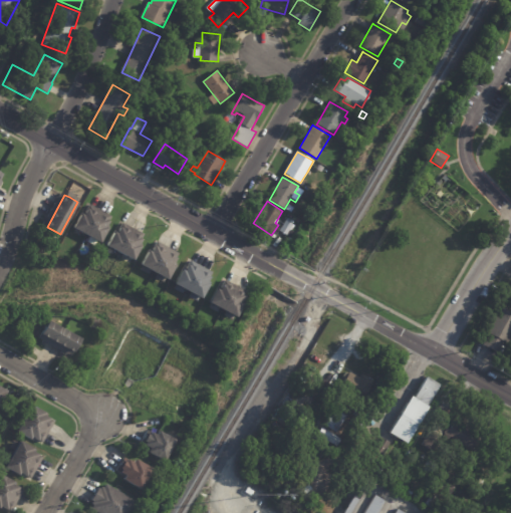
[(92,204),(113,216),(100,241),(74,227),(82,213),(84,215),(90,203),(92,204)]
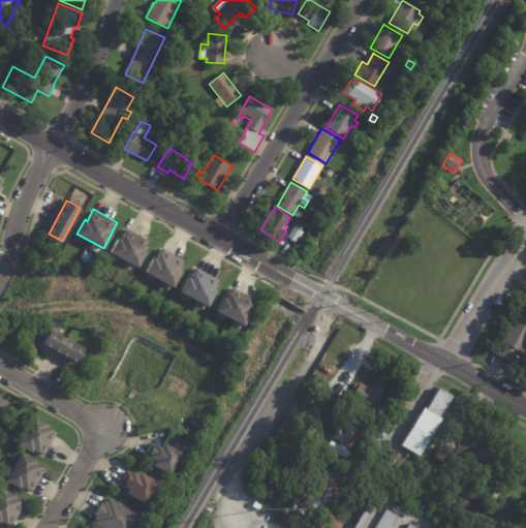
[(295,241),(288,237),(295,226),(302,230),(295,241)]
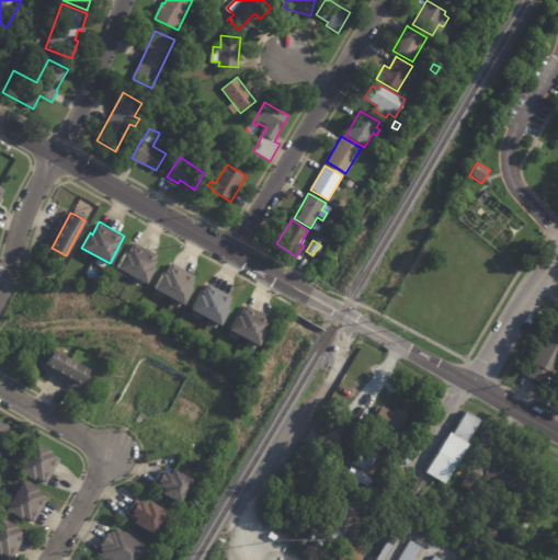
[(134,242),(159,255),(154,265),(155,265),(145,283),(116,267),(125,252),(127,253),(133,242),(134,242)]
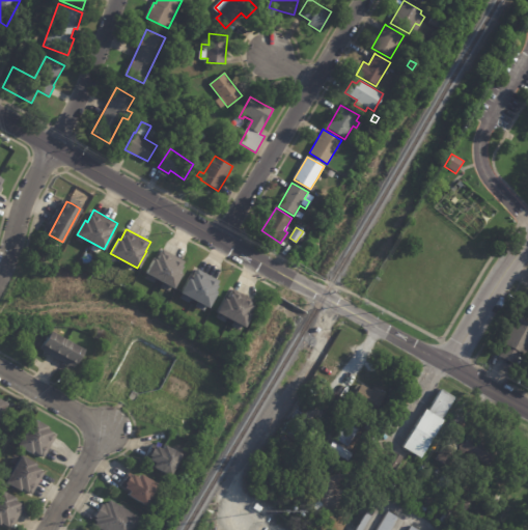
[(162,249),(186,261),(181,272),(182,272),(172,288),(171,288),(170,291),(162,287),(164,283),(157,280),(155,283),(148,280),(150,276),(145,273),(153,259),(156,260),(162,249)]
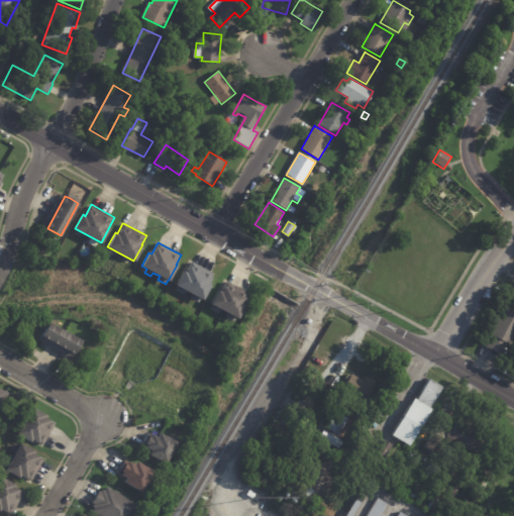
[(193,263),(215,275),(209,286),(210,286),(202,300),(200,304),(193,300),(195,296),(187,292),(186,295),(178,291),(180,287),(176,285),(184,272),(186,273),(192,262),(193,263)]
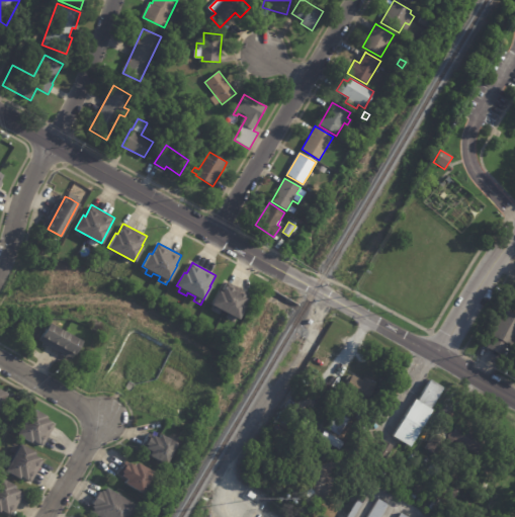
[(227,281),(250,293),(235,323),(228,319),(229,316),(222,312),(220,315),(212,311),(215,307),(210,305),(218,291),(221,292),(226,281),(227,281)]
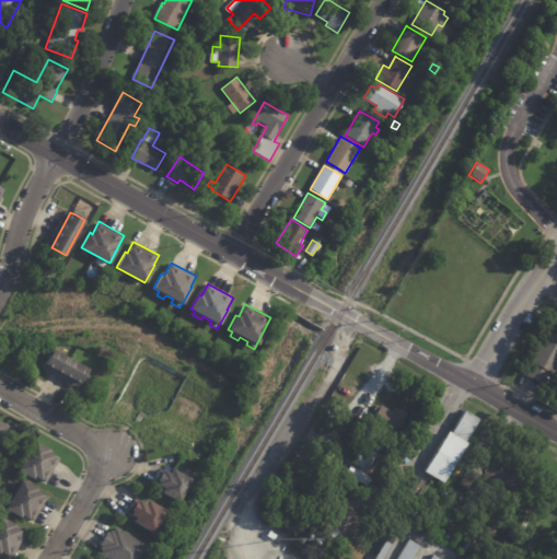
[(543,383),(525,373),(532,362),(528,360),(543,333),(556,339),(556,370),(554,374),(549,371),(543,383)]
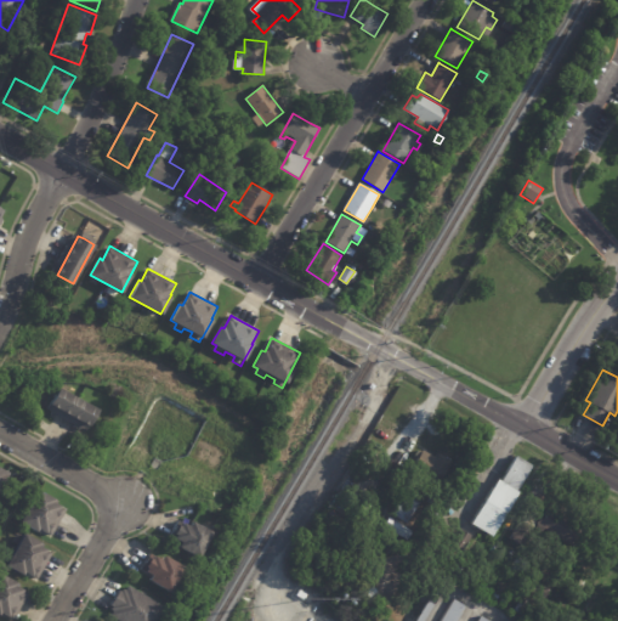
[(97,410),(86,430),(81,428),(80,430),(74,427),(75,424),(58,415),(57,418),(52,415),(54,412),(47,408),(60,388),(97,410)]
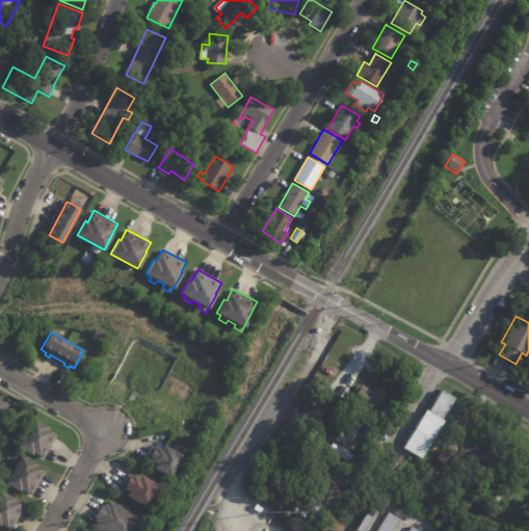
[(354,393),(361,382),(373,390),(375,387),(388,394),(376,412),(352,397),(354,393)]
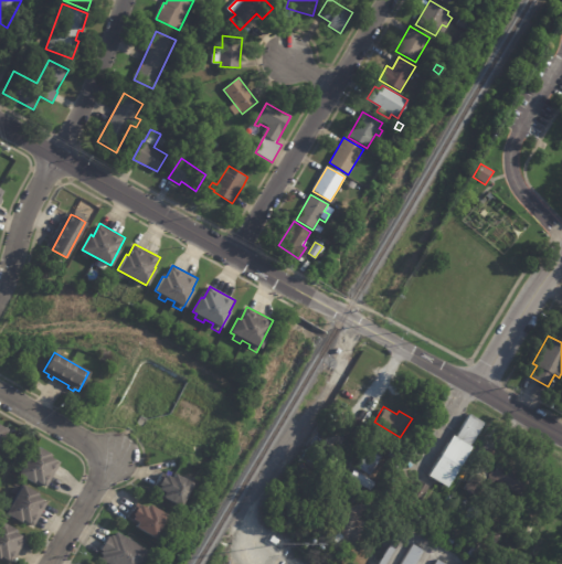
[(486,422),(473,445),(475,446),(451,487),(432,475),(455,435),(458,436),(472,414),(486,422)]
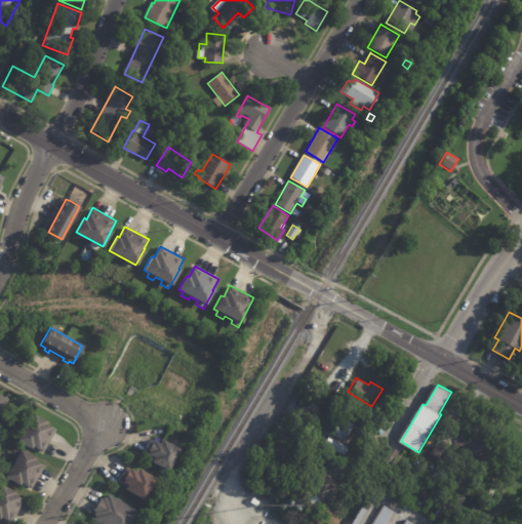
[(129,393),(132,386),(139,389),(136,396),(129,393)]
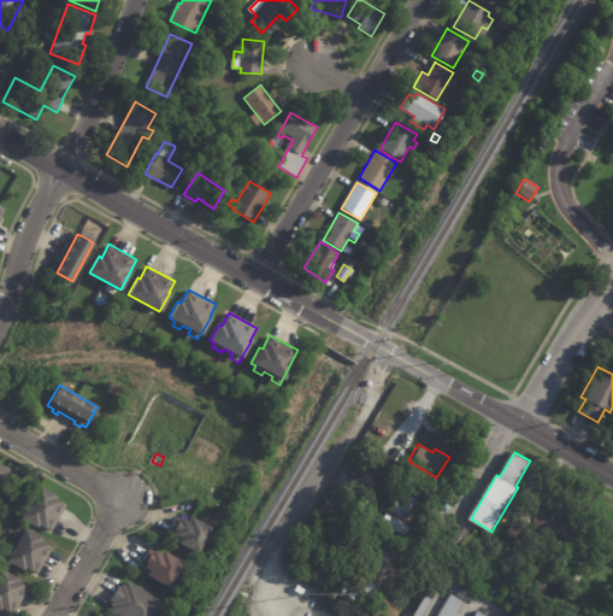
[(389,456),(400,462),(392,477),(378,470),(387,455),(389,456)]
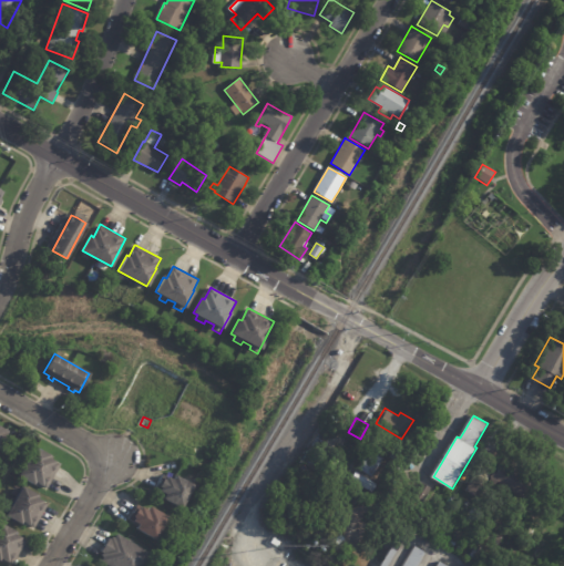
[(49,454),(47,456),(61,464),(49,486),(41,482),(40,484),(37,482),(36,485),(18,474),(33,445),(49,454)]
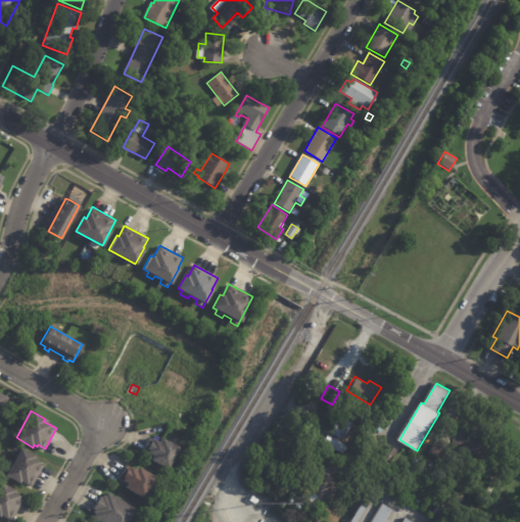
[(349,421),(339,437),(326,430),(336,414),(349,421)]
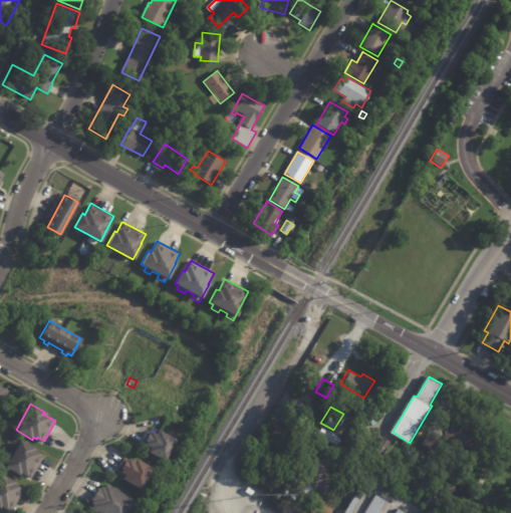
[(454,420),(480,436),(473,448),(446,432),(453,420),(454,420)]
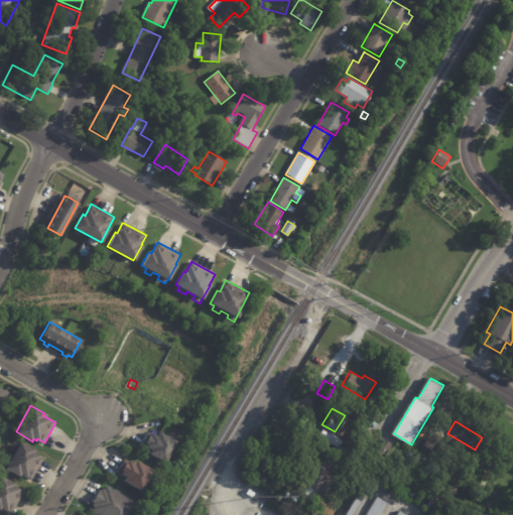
[(441,423),(450,427),(435,452),(426,445),(439,422),(441,423)]
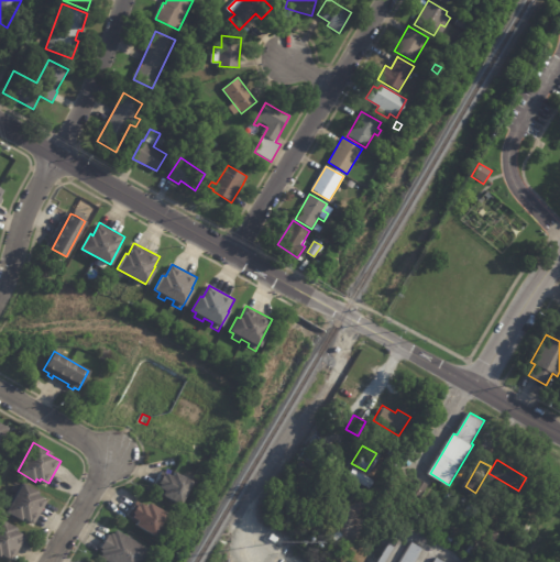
[(326,463),(332,466),(329,472),(322,469),(326,463)]
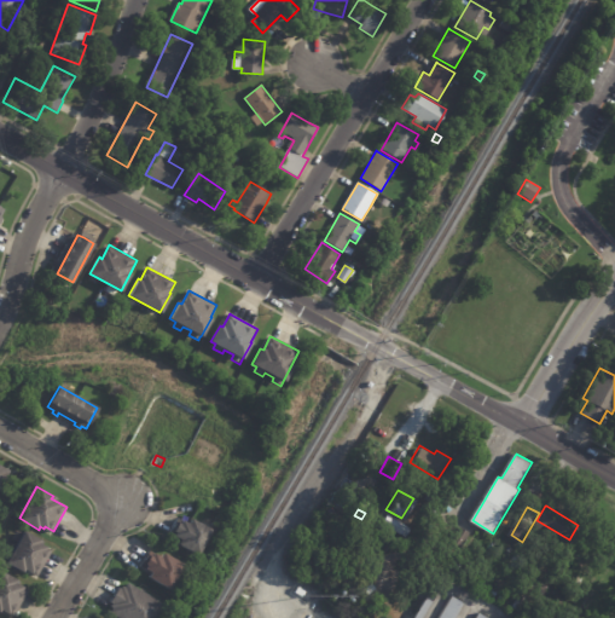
[(410,527),(405,536),(381,521),(387,513),(410,527)]
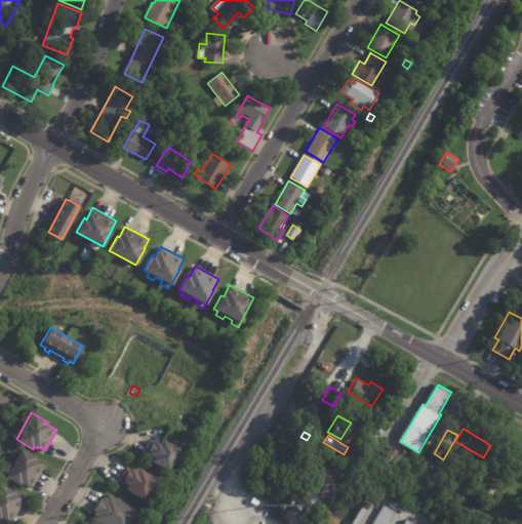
[(178,448),(167,470),(151,460),(154,456),(148,453),(148,452),(146,451),(151,442),(153,443),(155,440),(160,443),(162,440),(178,448)]
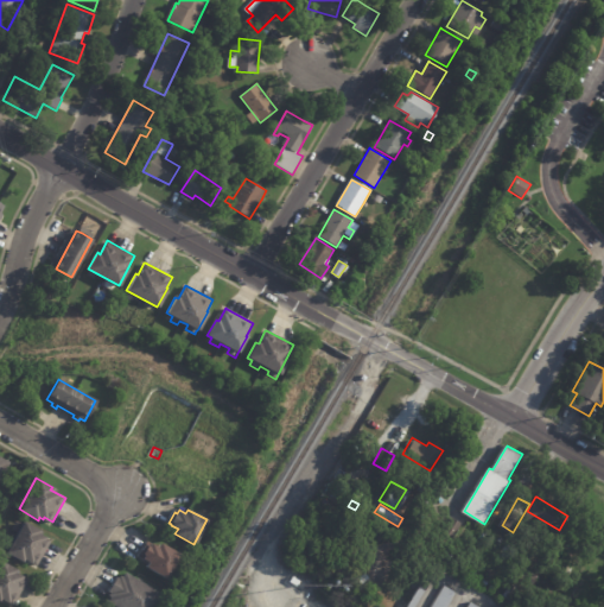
[(458,520),(463,524),(451,542),(439,535),(446,523),(445,522),(446,518),(450,519),(451,517),(458,520)]
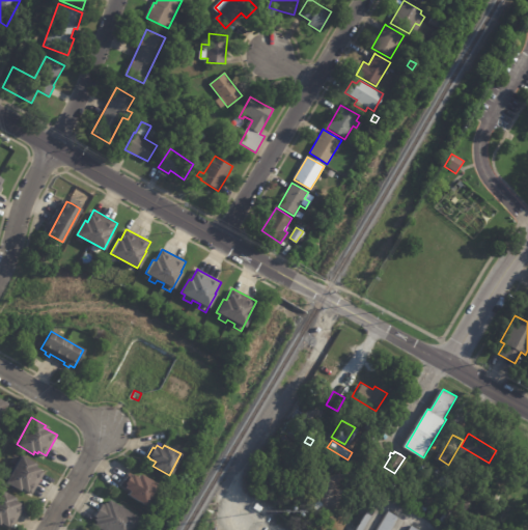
[(34,463),(33,464),(46,471),(33,493),(27,489),(26,491),(23,489),(22,491),(20,489),(19,490),(5,481),(20,453),(34,462),(34,463)]
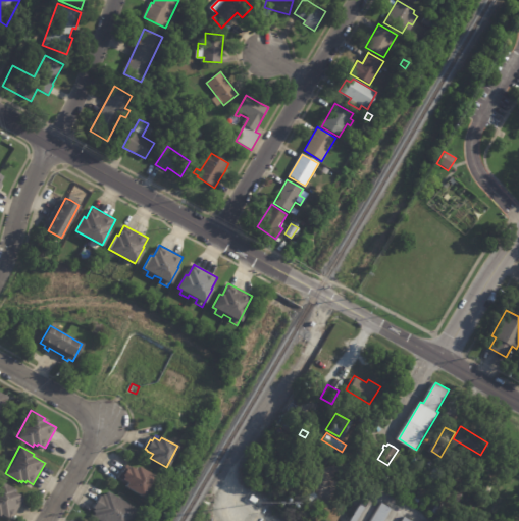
[(154,475),(142,496),(125,485),(127,481),(121,478),(122,477),(120,476),(125,467),(128,469),(130,466),(135,469),(137,466),(154,475)]
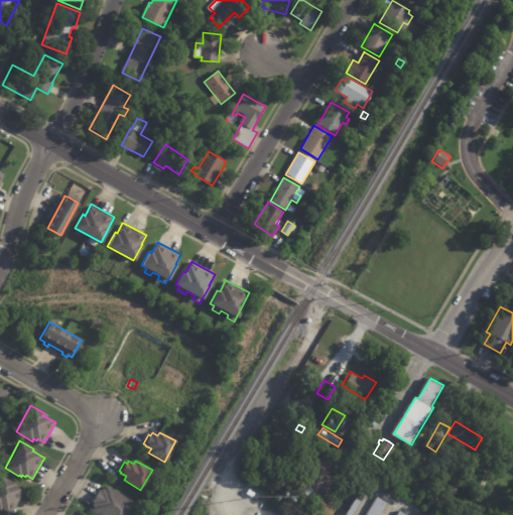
[(461,471),(455,482),(451,480),(457,469),(461,471)]
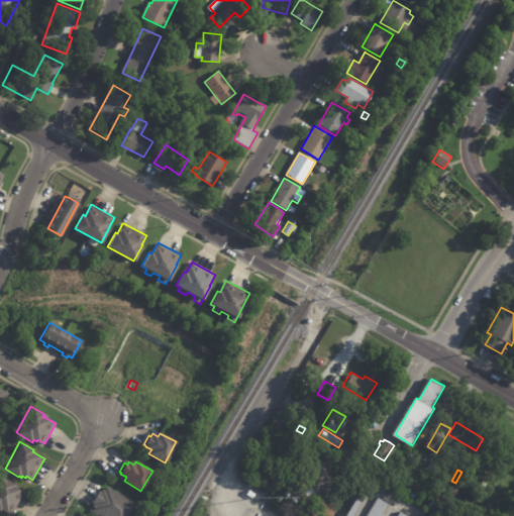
[(13,484),(12,486),(24,492),(13,513),(6,509),(5,511),(3,509),(2,511),(0,509),(0,476),(13,484)]
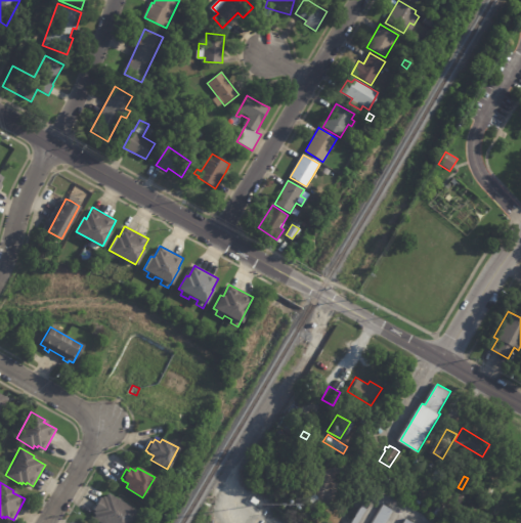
[(135,516),(130,522),(101,522),(93,518),(95,514),(93,513),(95,511),(93,510),(100,496),(102,497),(103,495),(105,496),(109,492),(138,511),(135,516)]
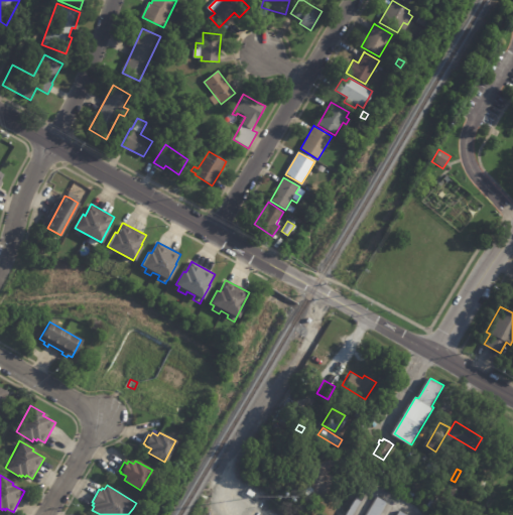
[(345,514),(363,486),(368,489),(352,514),(345,514)]
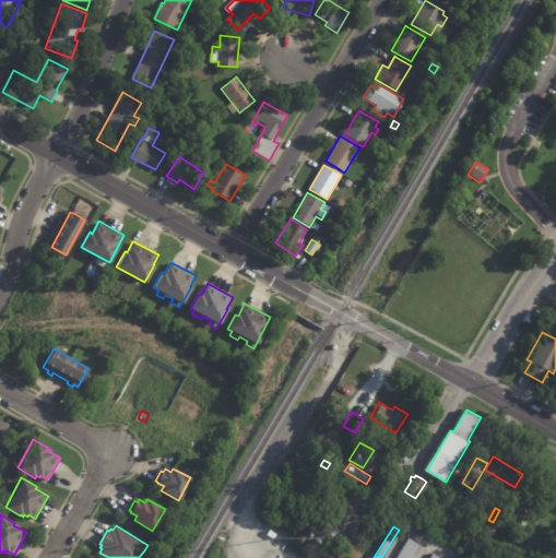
[(447,530),(458,536),(454,542),(444,536),(447,530)]
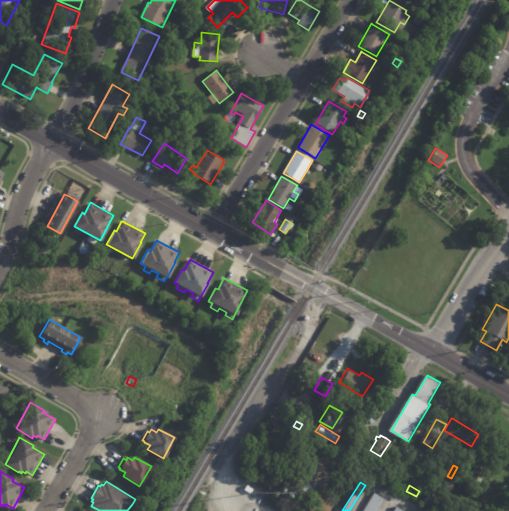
[(385,499),(377,510),(364,510),(375,493),(385,499)]
